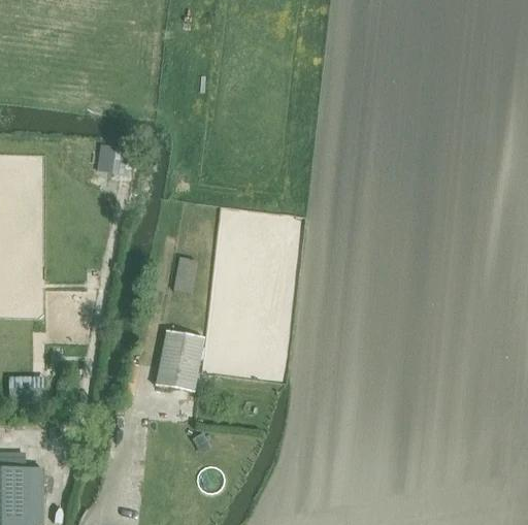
[(180,257),(174,290),(192,293),(198,260),(180,257)]
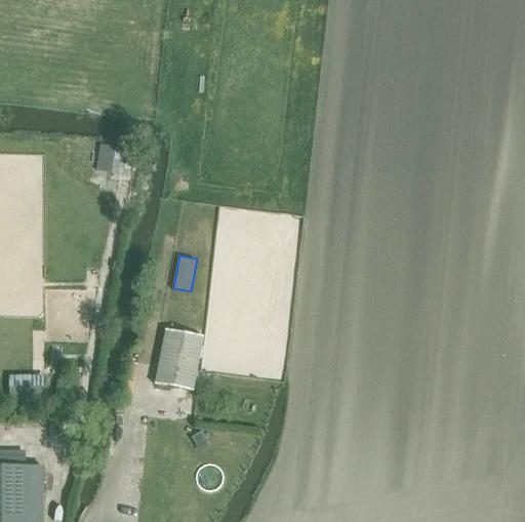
[(166,330),(156,382),(193,389),(202,337),(166,330)]
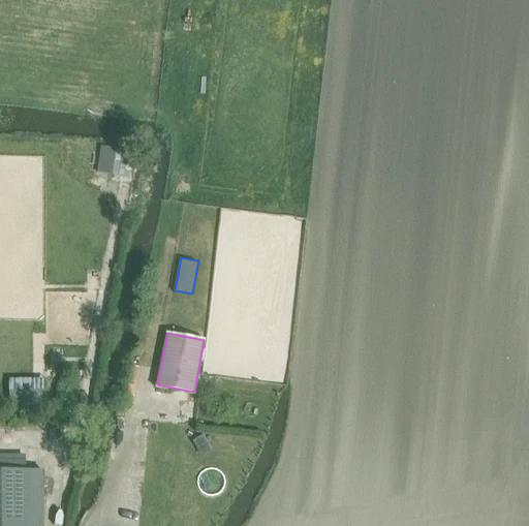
[(193,438),(198,449),(208,443),(203,433),(193,438)]
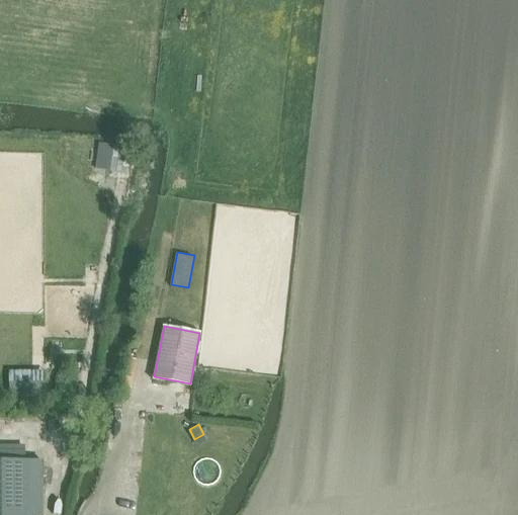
[(0,452),(19,453),(20,442),(0,441),(0,452)]
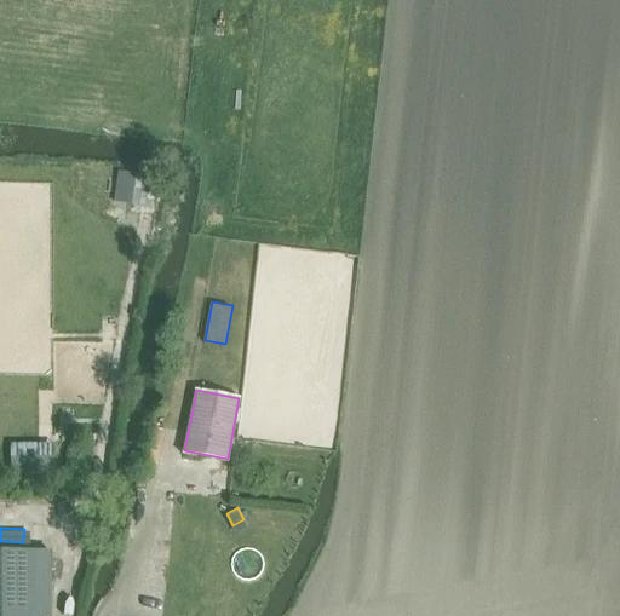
[(51,615),(51,548),(0,547),(0,615),(51,615)]
